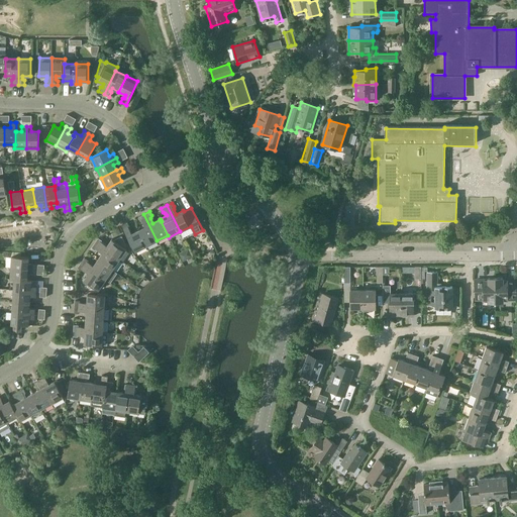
[(138,230),(146,246),(157,240),(143,214),(138,216),(140,220),(142,221),(145,227),(138,230)]
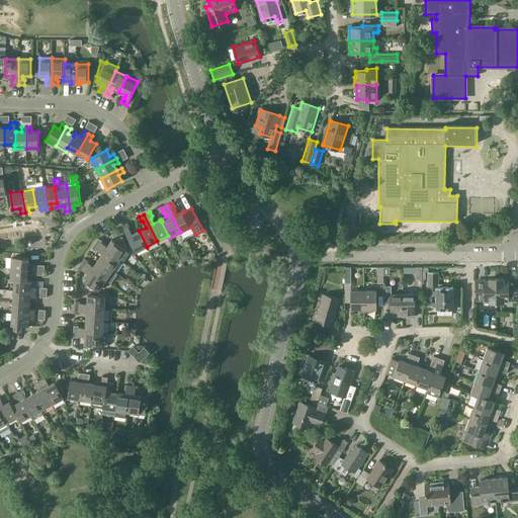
[(136,252),(147,247),(139,231),(132,234),(130,230),(130,227),(127,223),(122,226),(136,252)]
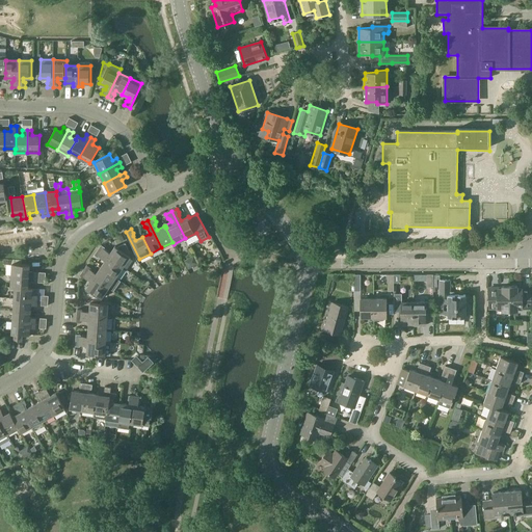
[(101,245),(98,249),(123,267),(130,257),(115,246),(110,254),(105,250),(105,247),(101,245)]
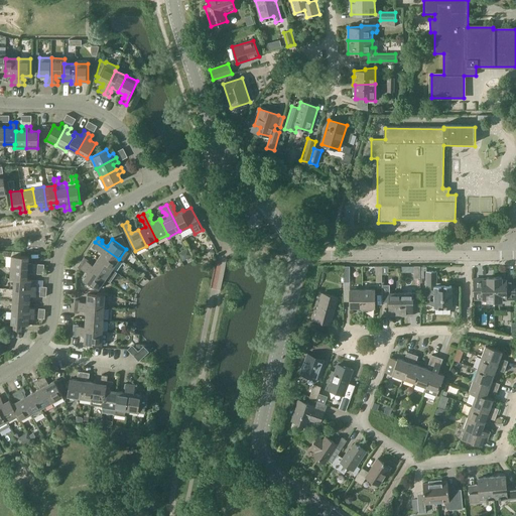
[(119,259),(95,242),(92,247),(95,249),(97,249),(102,253),(98,259),(112,269),(119,259)]
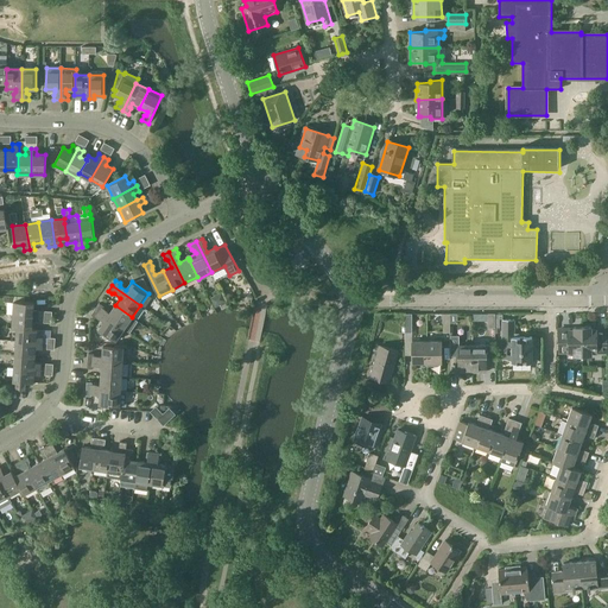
[(14,301),(13,315),(39,316),(39,311),(33,310),(35,303),(14,301)]
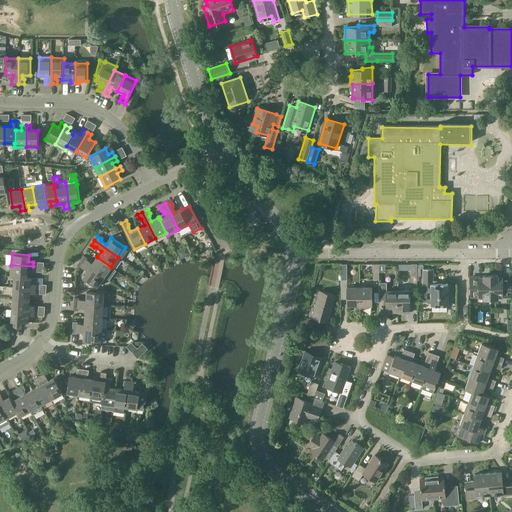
[(104,277),(111,267),(97,257),(93,263),(88,259),(87,257),(83,255),(80,260),(104,277)]
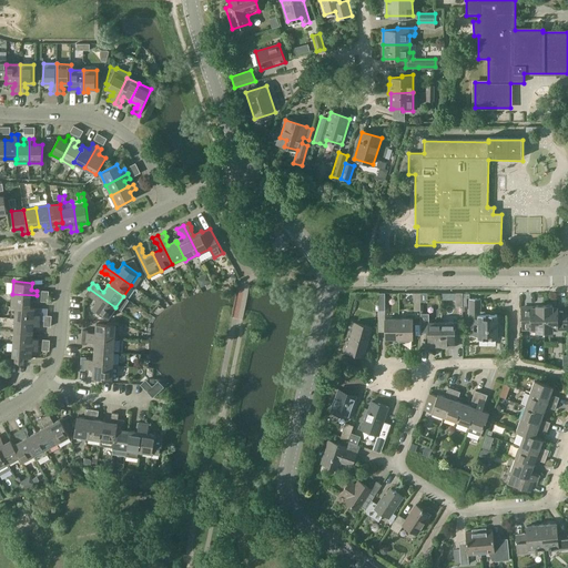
[(92,307),(108,318),(115,307),(89,288),(85,294),(90,297),(91,296),(97,301),(92,307)]
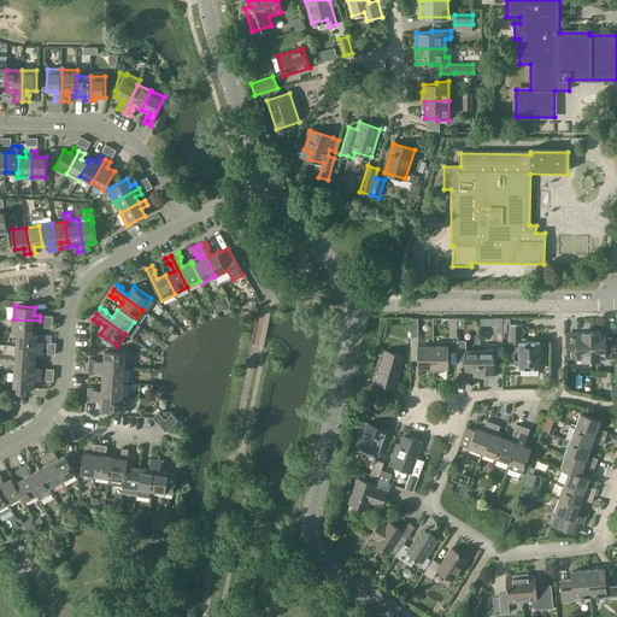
[(40,327),(40,321),(13,319),(12,333),(17,334),(17,333),(33,334),(33,333),(33,327),(40,327)]
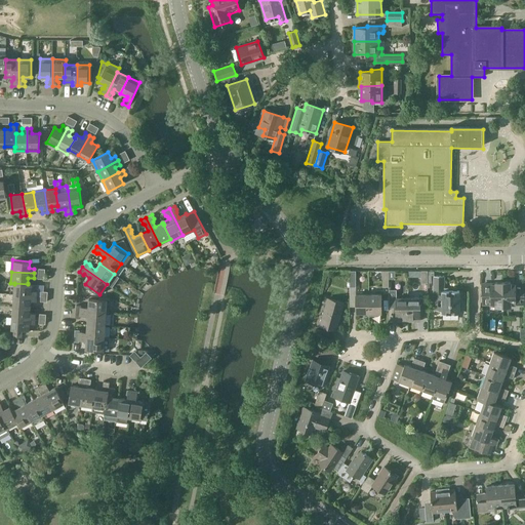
[(444,276),(434,276),(434,311),(442,311),(442,314),(459,314),(459,291),(444,291),(444,276)]
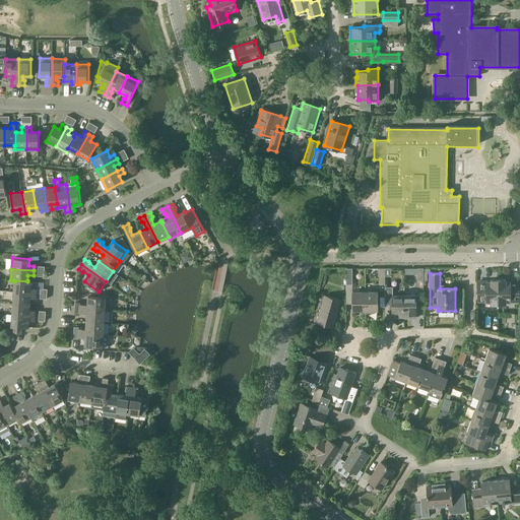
[(492,303),(499,303),(499,279),(491,279),(491,281),(477,281),(478,302),(492,301),(492,303)]
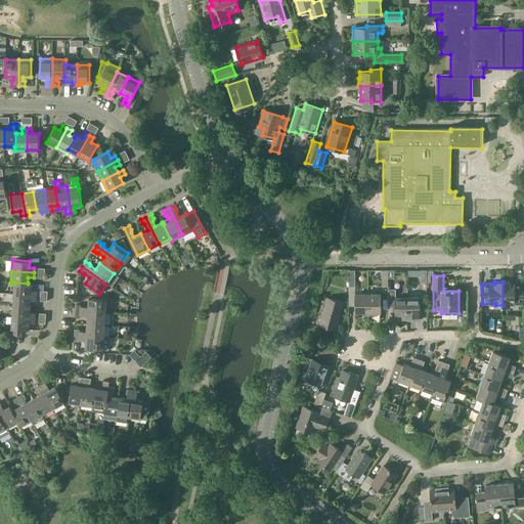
[(510,281),(503,281),(503,305),(510,305),(510,303),(523,303),(523,284),(510,284),(510,281)]
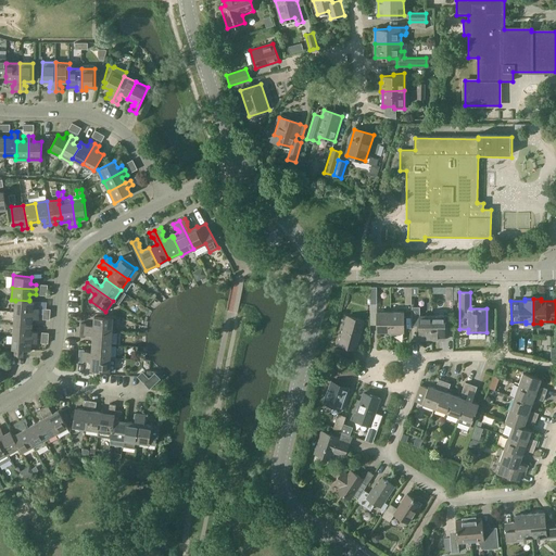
[(34,300),(29,300),(29,301),(15,300),(15,301),(15,312),(39,313),(39,308),(34,307),(34,301),(34,300)]
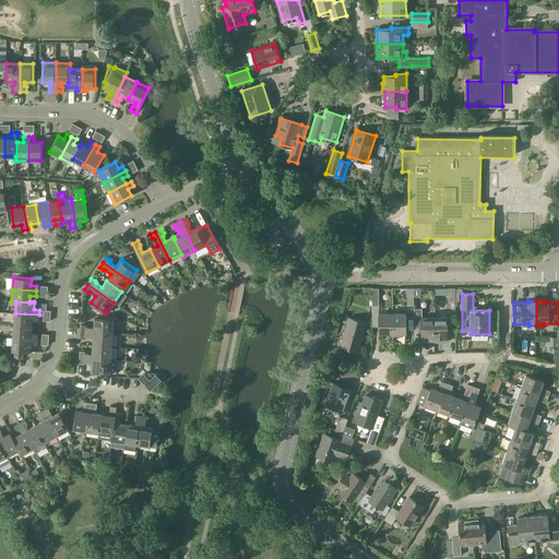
[(15,313),(14,325),(33,326),(33,320),(38,321),(39,314),(15,313)]
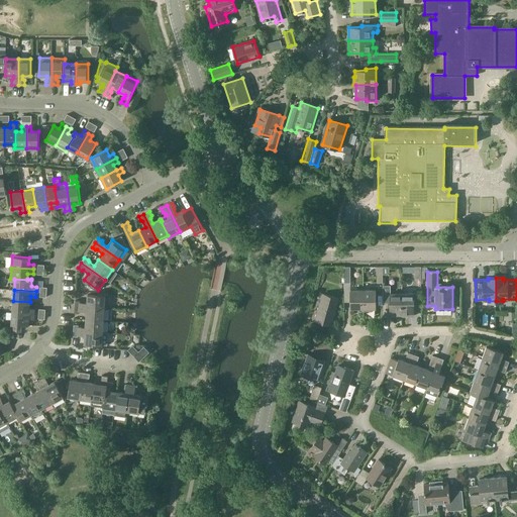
[(350,308),(363,308),(363,290),(350,290),(350,308)]
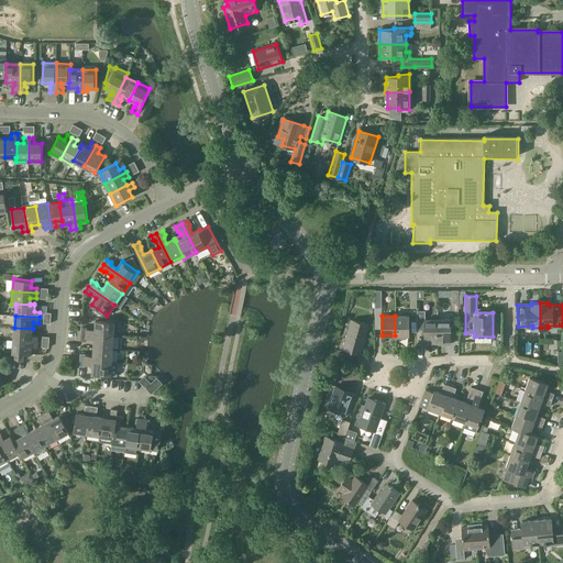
[(409,316),(395,316),(395,335),(409,335),(409,316)]
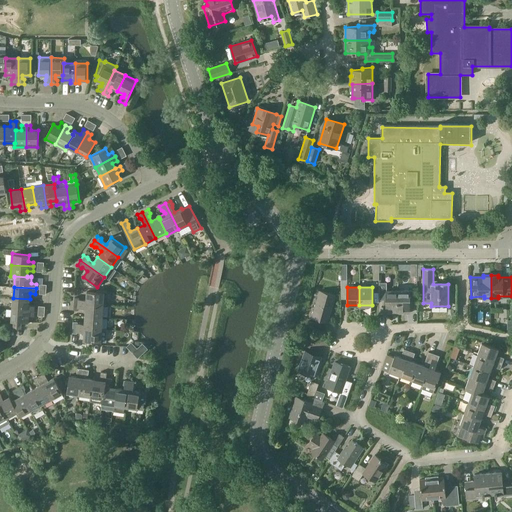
[(386,308),(386,313),(398,313),(398,290),(386,290),(386,302),(384,302),(384,308),(386,308)]
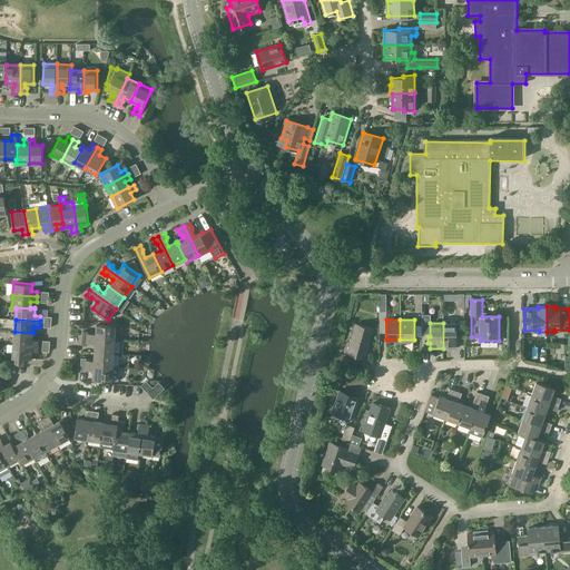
[(457,349),(457,347),(457,343),(459,343),(459,335),(457,335),(457,323),(443,323),(443,349),(457,349)]
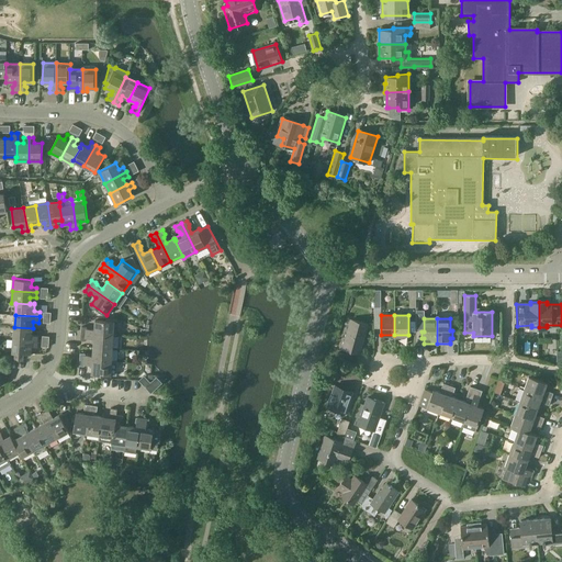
[(87,326),(81,326),(81,333),(113,336),(116,336),(117,322),(96,319),(94,328),(88,328),(87,326)]
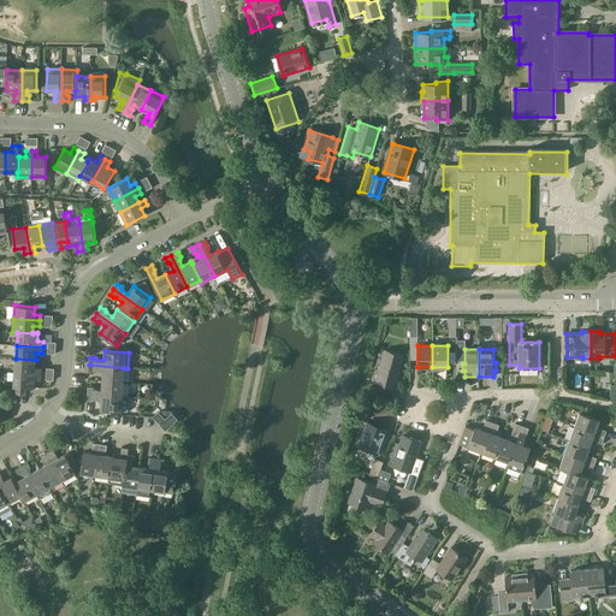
[(395,388),(398,375),(398,373),(403,356),(385,350),(375,381),(395,388)]
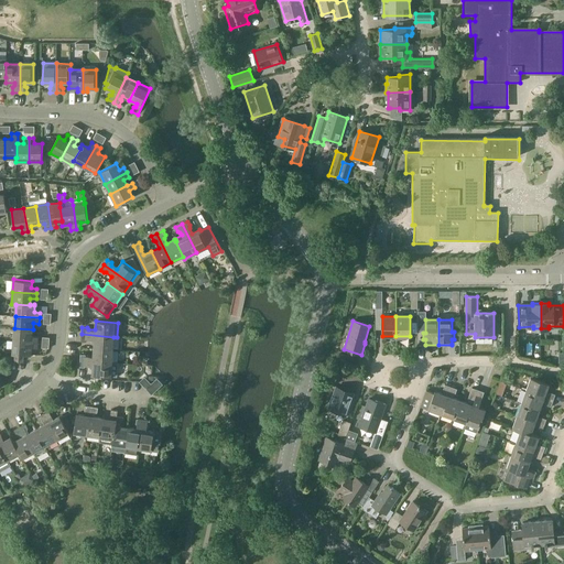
[(14,328),(13,340),(38,342),(38,337),(32,336),(33,329),(14,328)]
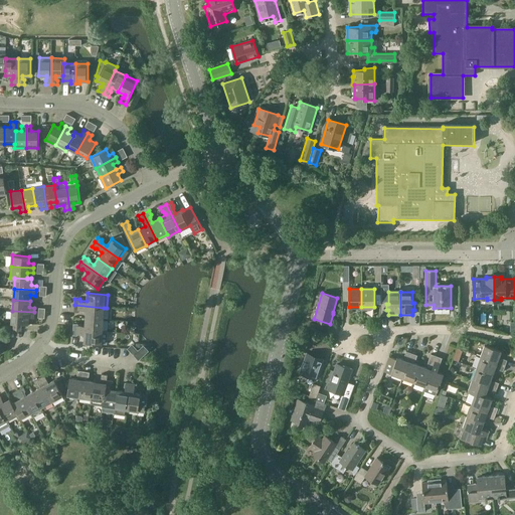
[(86,314),(86,318),(103,319),(104,308),(74,305),(74,311),(78,311),(80,309),(86,310),(86,313),(86,314)]
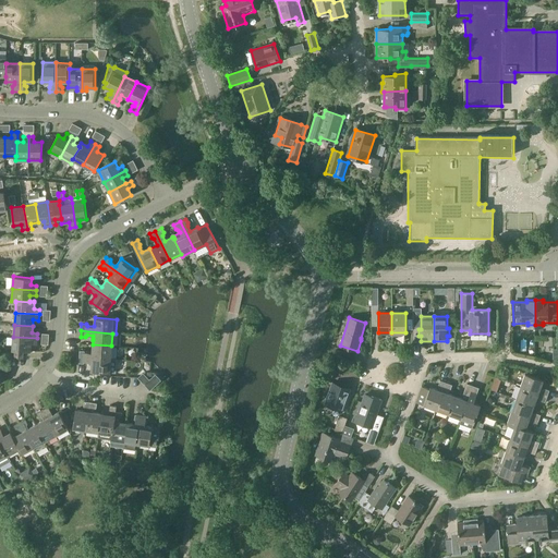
[(37,343),(37,340),(37,338),(13,337),(12,349),(14,350),(14,355),(24,355),(24,351),(31,352),(31,343),(37,343)]
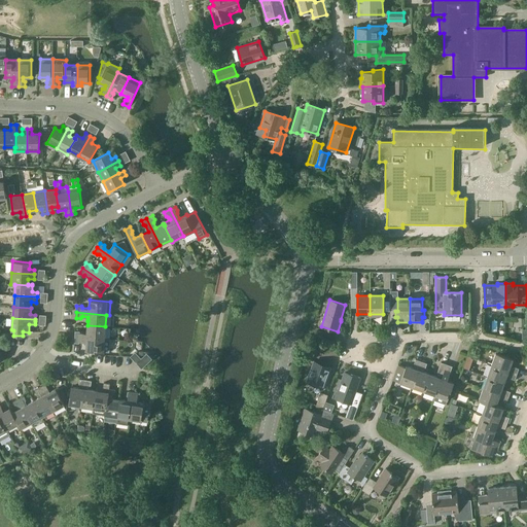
[(105,326),(88,325),(86,332),(80,332),(79,330),(75,330),(74,337),(101,339),(104,339),(105,326)]
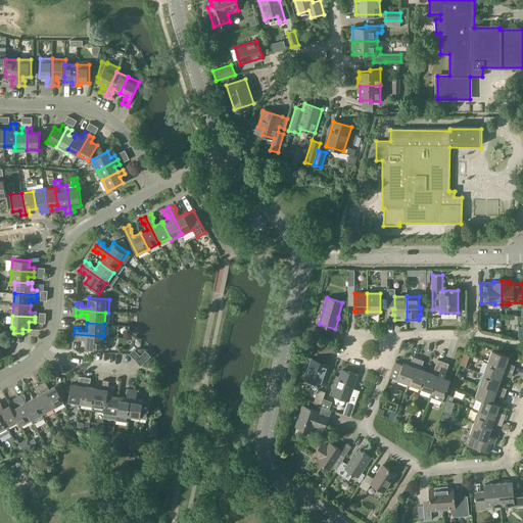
[(329,338),(331,332),(317,328),(315,334),(329,338)]
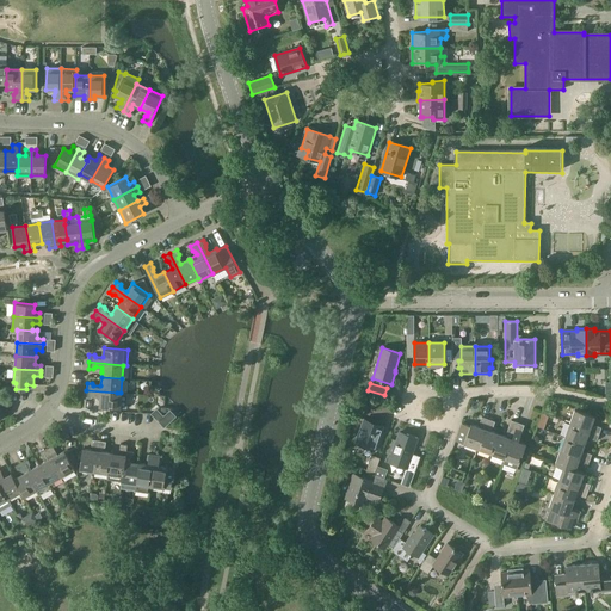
[(119,408),(121,393),(117,393),(86,390),(86,397),(91,397),(93,396),(100,396),(99,407),(119,408)]
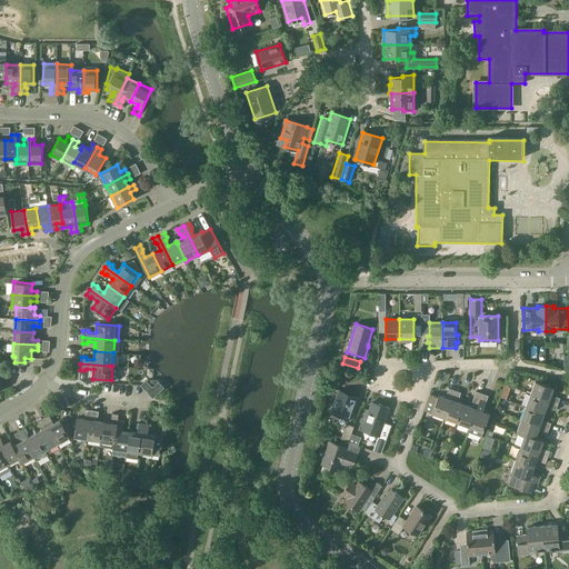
[(148,393),(152,399),(159,393),(165,388),(159,381),(153,387),(147,380),(140,386),(148,393)]
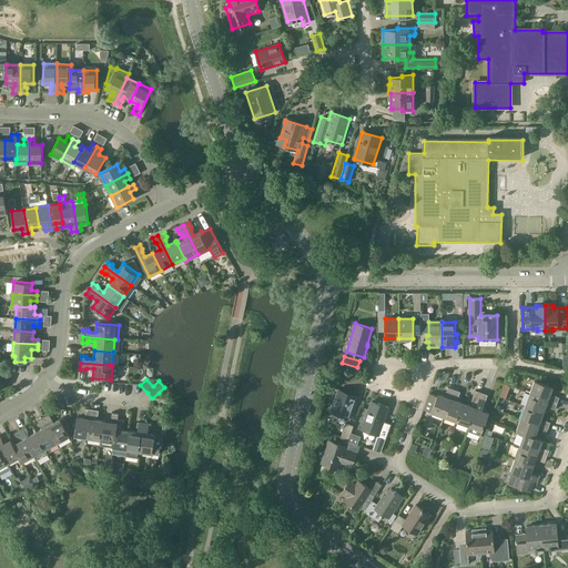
[(531,391),(530,394),(557,403),(560,397),(555,395),(553,396),(550,395),(554,387),(535,381),(531,391)]
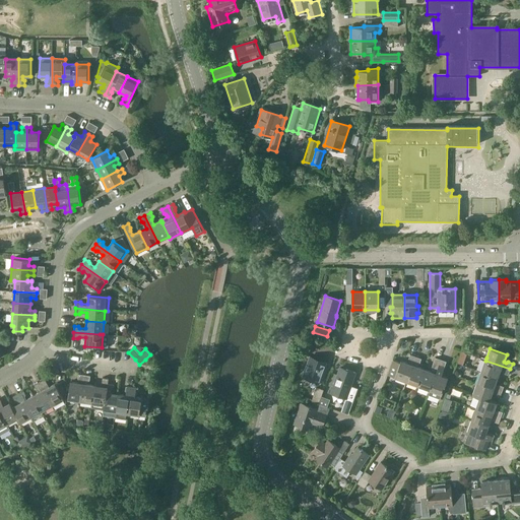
[(395,377),(406,382),(415,356),(410,354),(408,359),(409,361),(408,363),(401,361),(400,363),(393,361),(388,375),(395,377)]
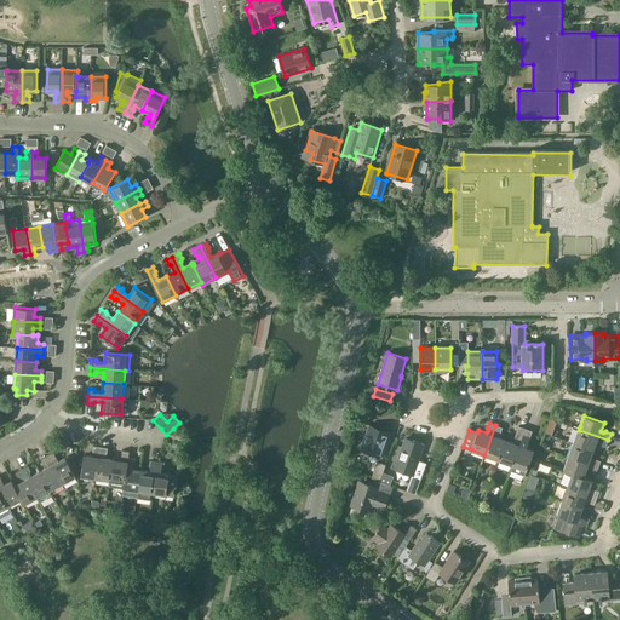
[(389,432),(371,425),(362,448),(380,454),(389,432)]
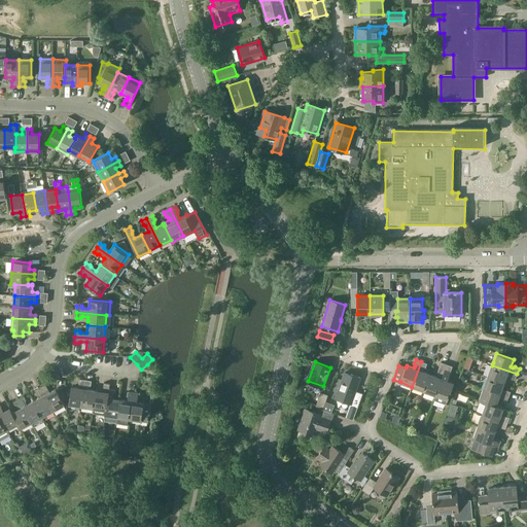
[(412,387),(424,390),(430,374),(423,371),(424,369),(425,367),(427,363),(421,361),(412,387)]
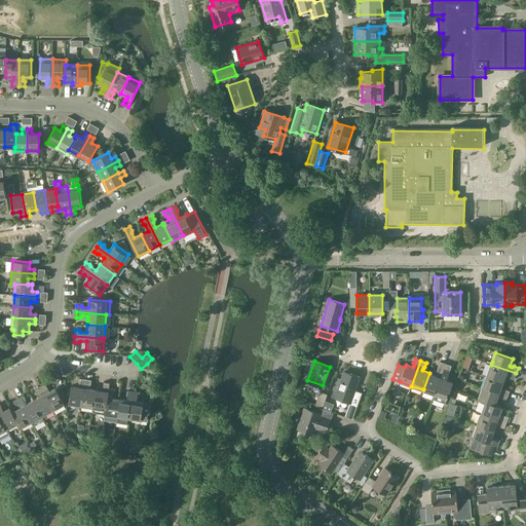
[(423,389),(435,395),(446,364),(440,362),(437,371),(438,373),(437,375),(429,373),(423,389)]
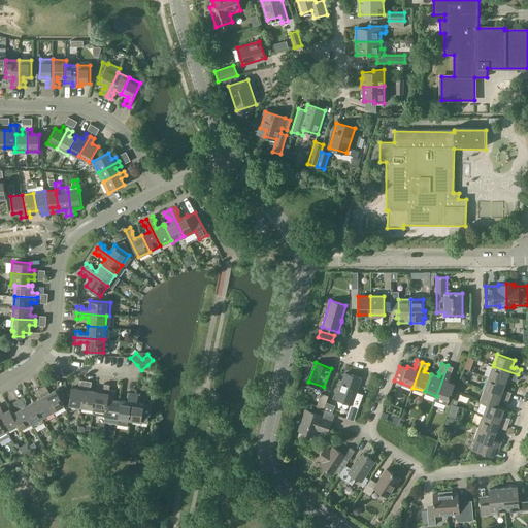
[(453,366),(448,365),(436,396),(434,401),(447,405),(449,400),(455,383),(449,381),(453,366)]
